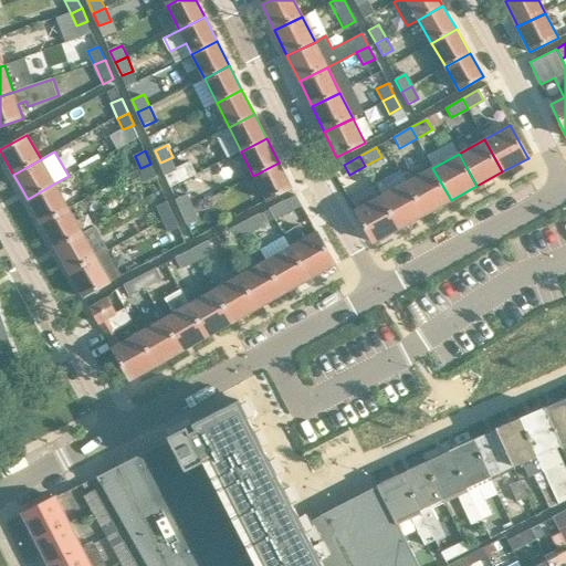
[(173,157),(160,163),(171,187),(196,175),(190,164),(178,170),(173,157)]
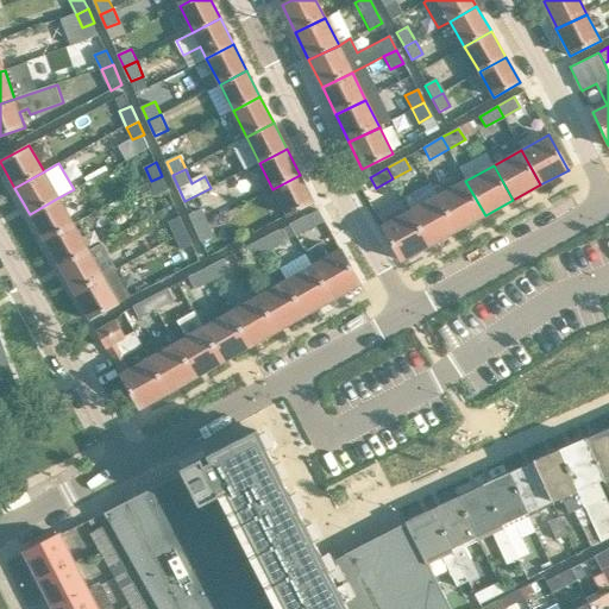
[(313,201),(300,175),(272,189),(287,215),(313,201)]
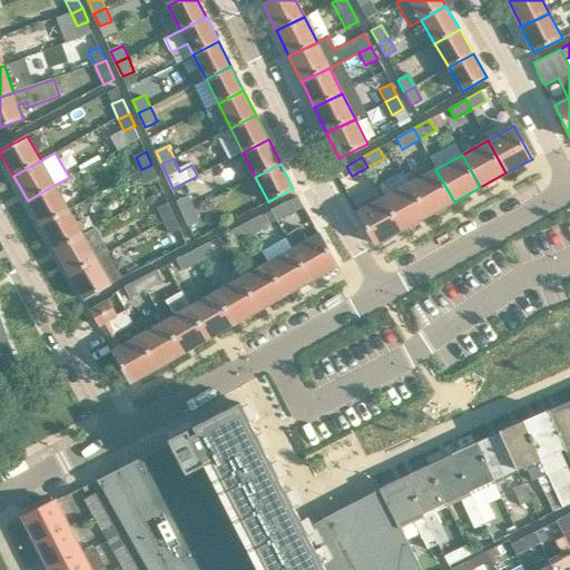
[(151,165),(141,169),(147,183),(158,177),(151,165)]
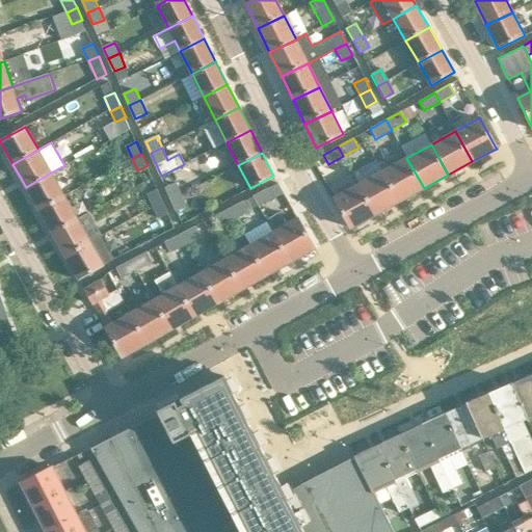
[(399,202),(424,188),(406,158),(382,171),(399,202)]
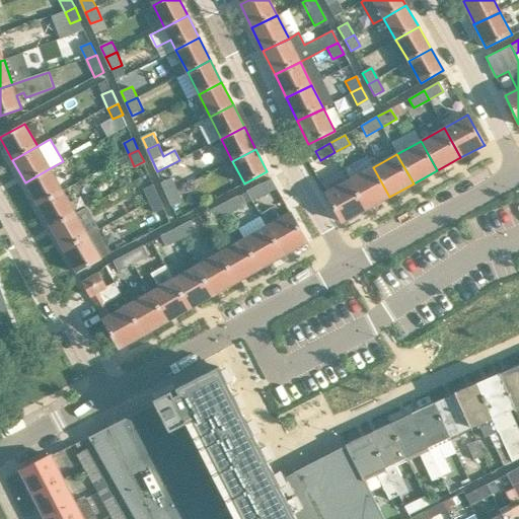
[(373,167),(350,179),(366,210),(389,197),(373,167)]
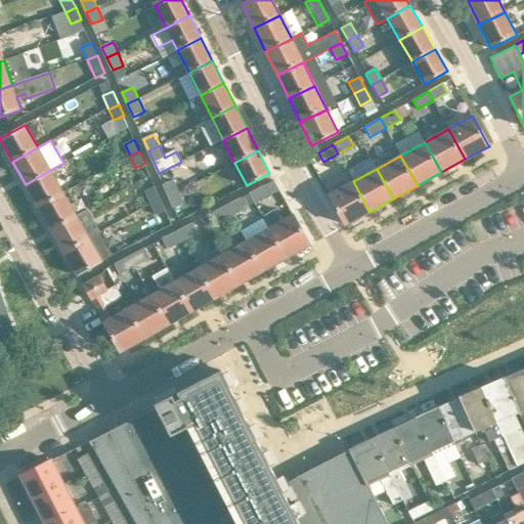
[(29,189),(39,207),(63,192),(50,170),(26,184),(29,189)]
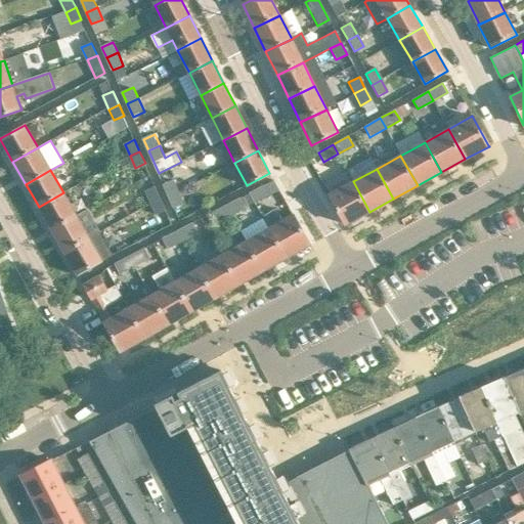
[(169,197),(180,191),(175,180),(164,185),(169,197)]
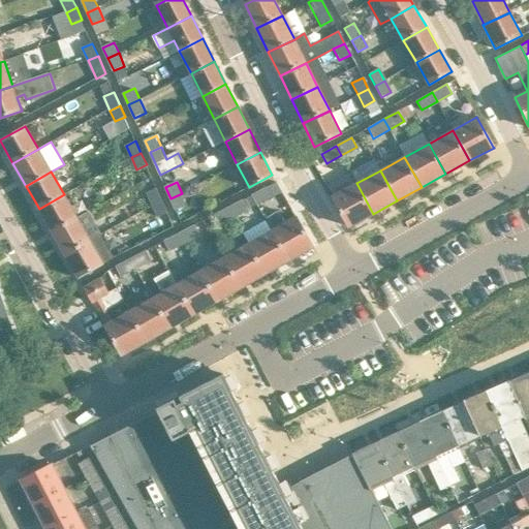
[(349,226),(373,214),(356,183),(332,196),(349,226)]
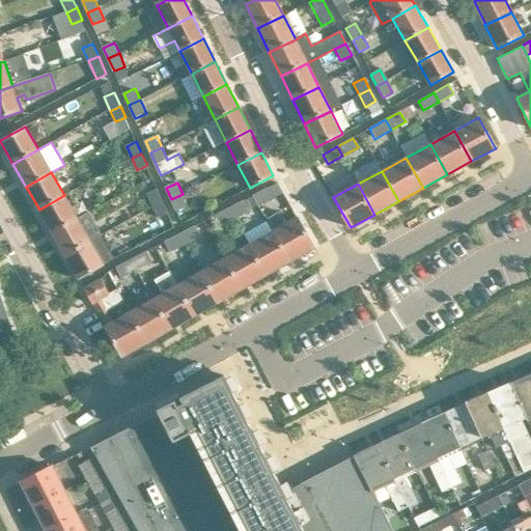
[(269,187),(252,196),(259,208),(276,199),(269,187)]
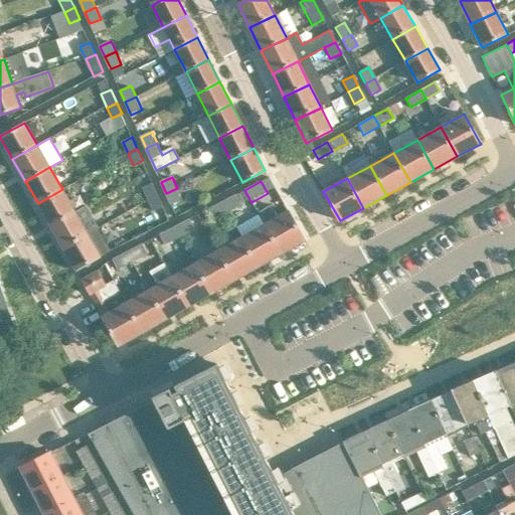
[(153,184),(144,188),(149,200),(158,196),(153,184)]
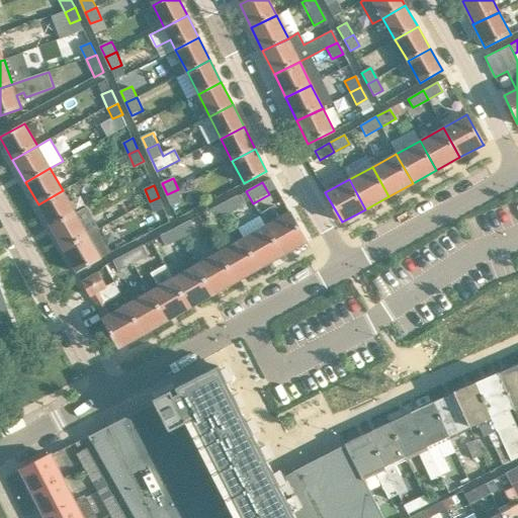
[(178,189),(167,194),(173,206),(183,201),(178,189)]
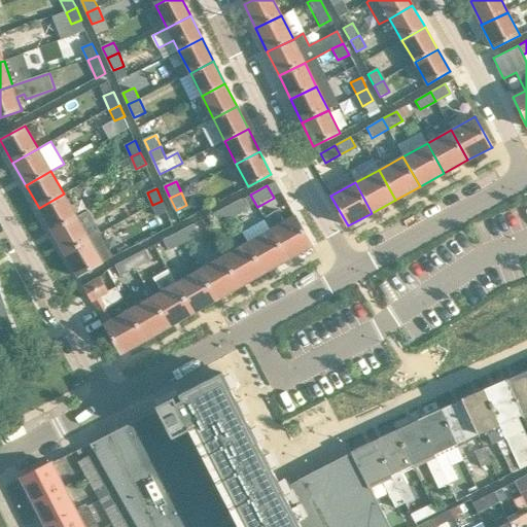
[(39,208),(51,232),(77,217),(64,194),(39,208)]
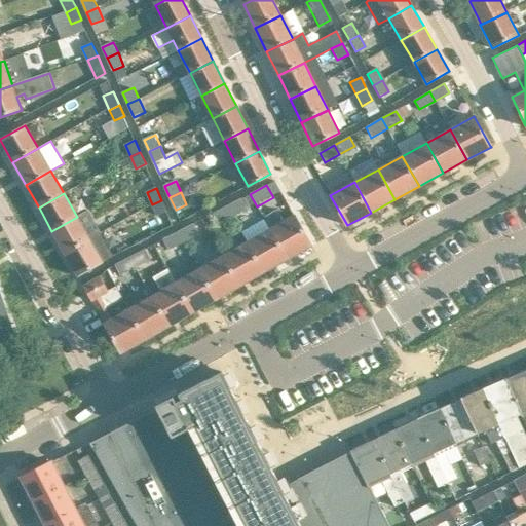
[(242,198),(227,207),(233,218),(249,211),(242,198)]
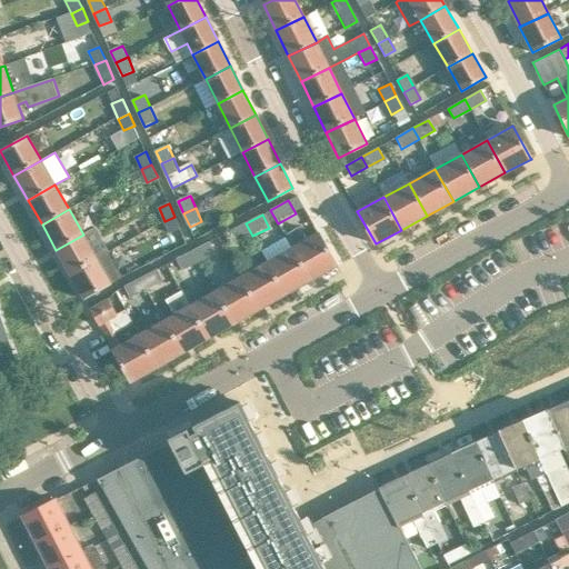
[(181,229),(175,217),(165,221),(170,235),(181,229)]
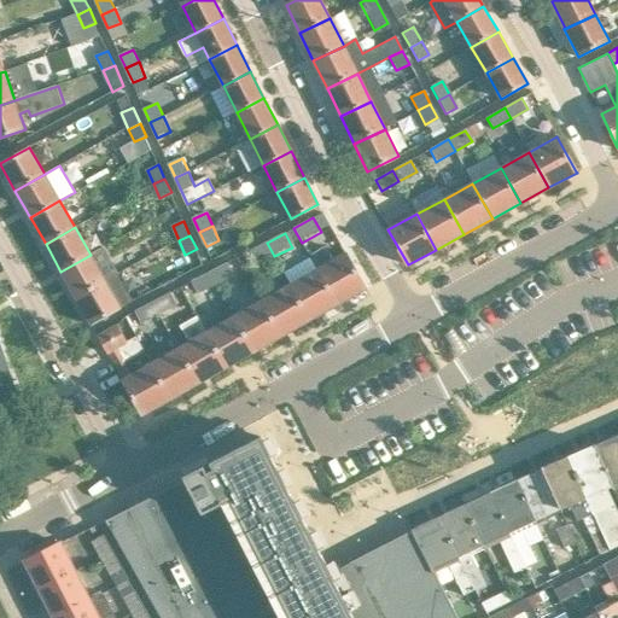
[(256,266),(274,256),(267,243),(250,252),(256,266)]
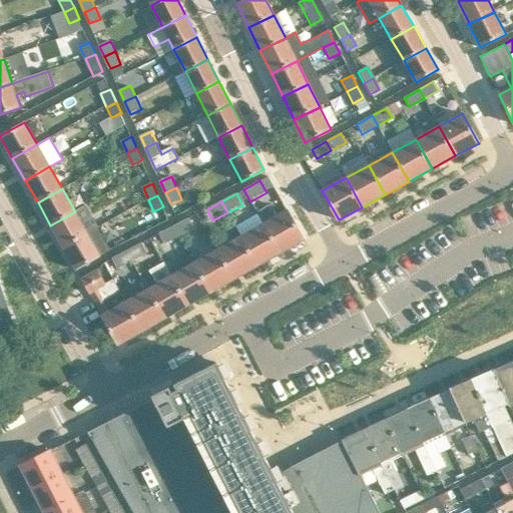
[(63,247),(88,233),(100,226),(87,204),(75,211),(50,225),(63,247)]
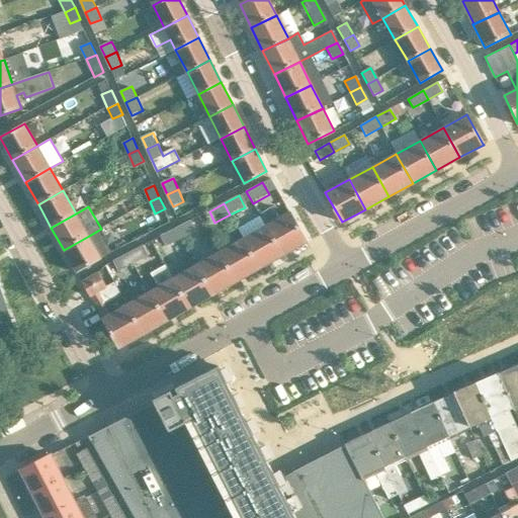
[(272,206),(261,212),(266,222),(264,223),(266,226),(283,255),(283,254),(304,243),(307,242),(296,224),(289,212),(278,219),(272,206)]
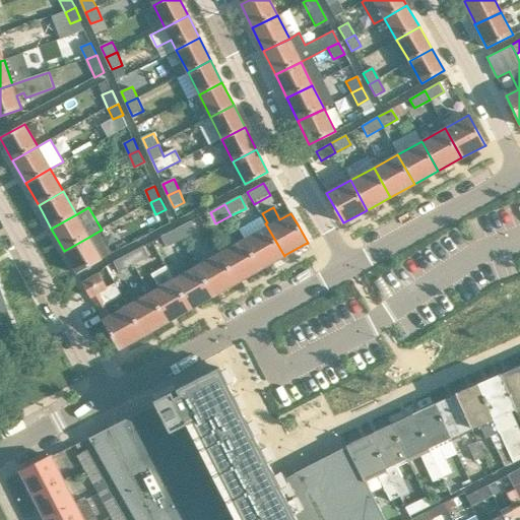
[(192,221),(177,230),(183,240),(198,233),(192,221)]
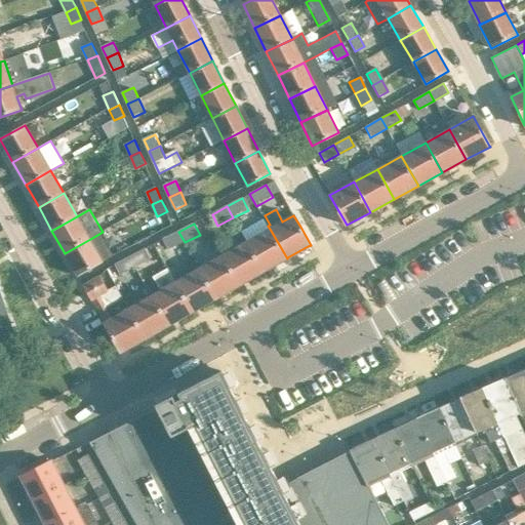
[(264,272),(287,258),(270,229),(246,242),(264,272)]
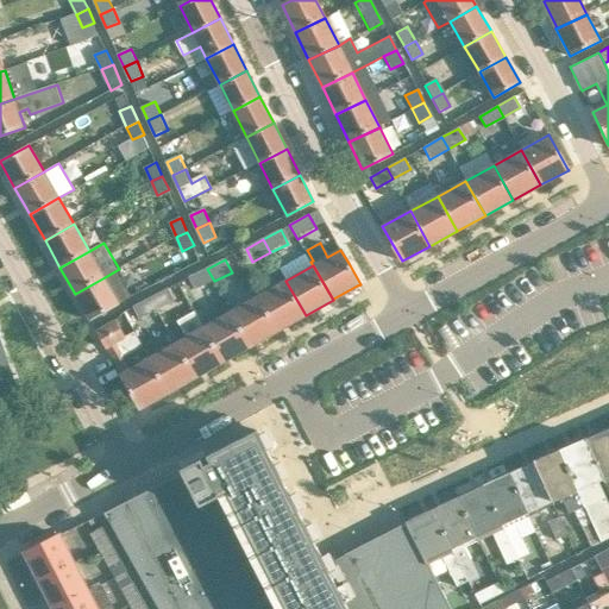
[(196,290),(214,281),(207,269),(189,278),(196,290)]
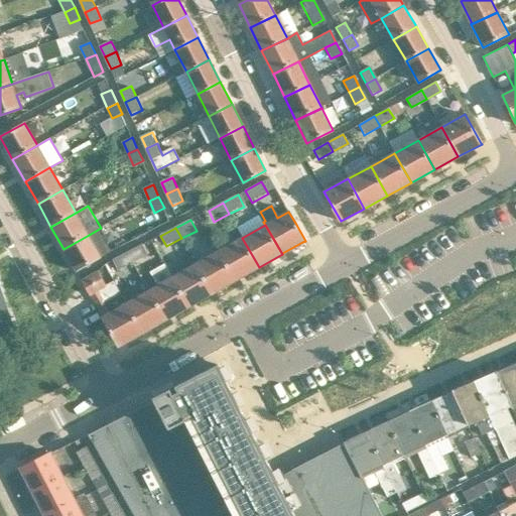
[(101,257),(89,235),(63,249),(76,271),(101,257)]
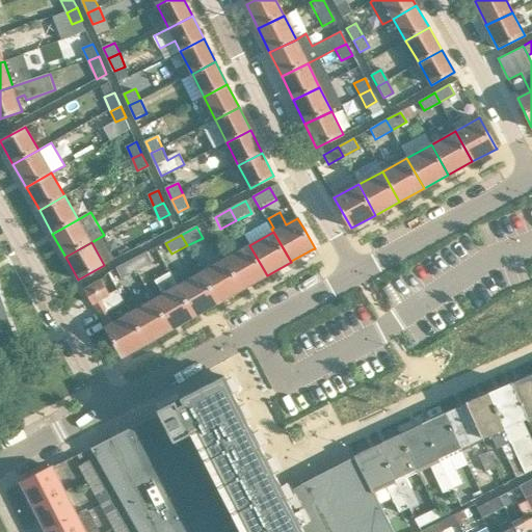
[(249,245),(225,259),(242,289),(267,275),(249,245)]
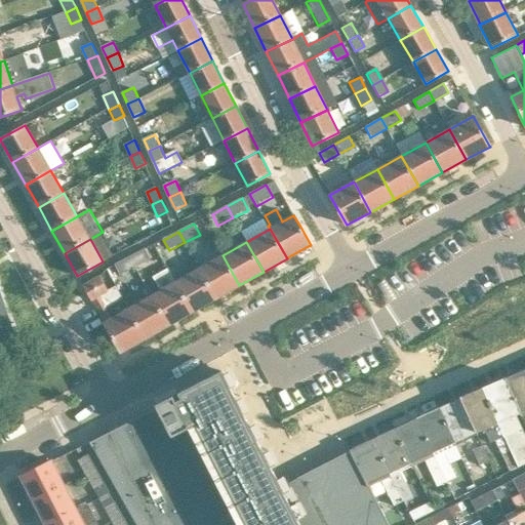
[(146,248),(130,256),(136,268),(152,259),(146,248)]
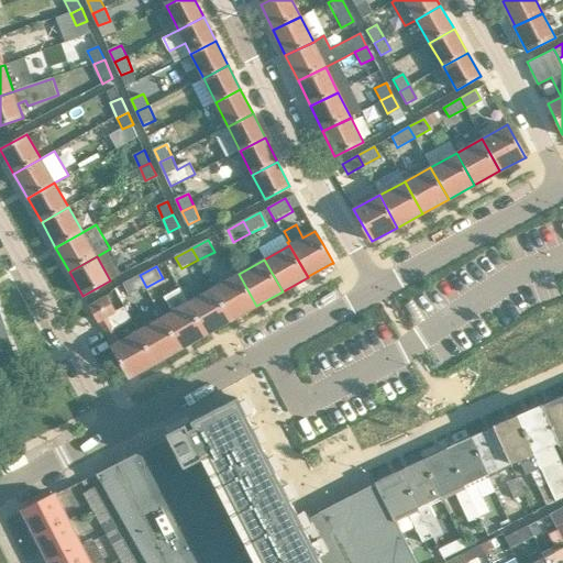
[(231,320),(256,306),(239,274),(213,288),(231,320)]
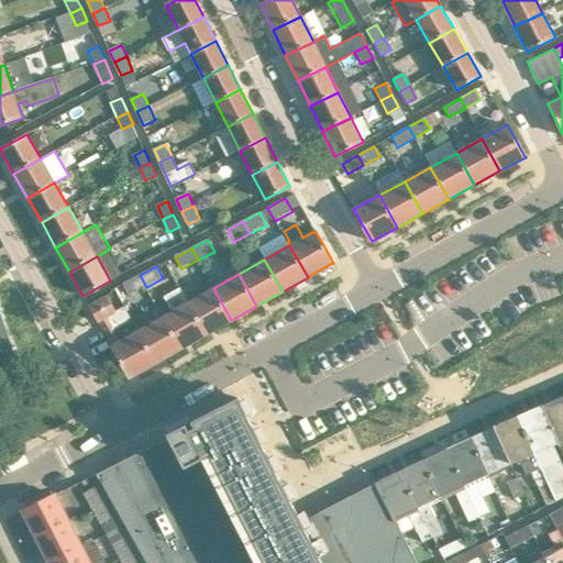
[(130,295),(146,287),(140,275),(124,284),(130,295)]
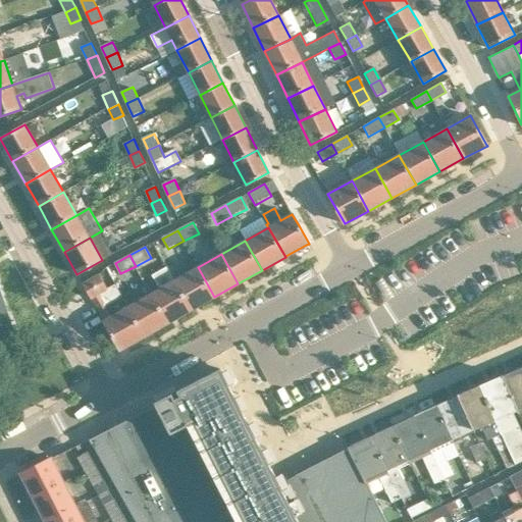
[(159,290),(151,295),(167,323),(191,310),(174,280),(167,267),(152,275),(159,290)]
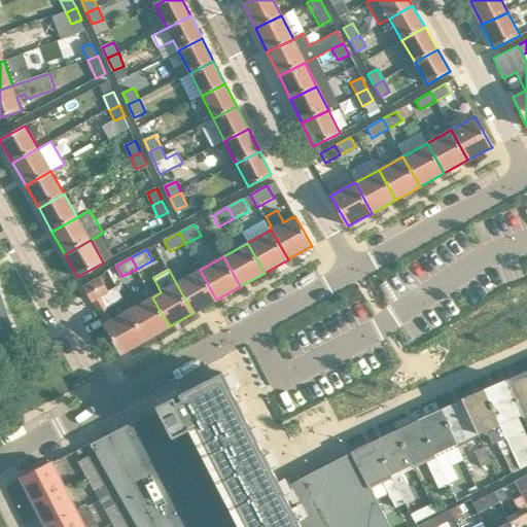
[(216,300),(200,270),(176,283),(192,313),(216,300)]
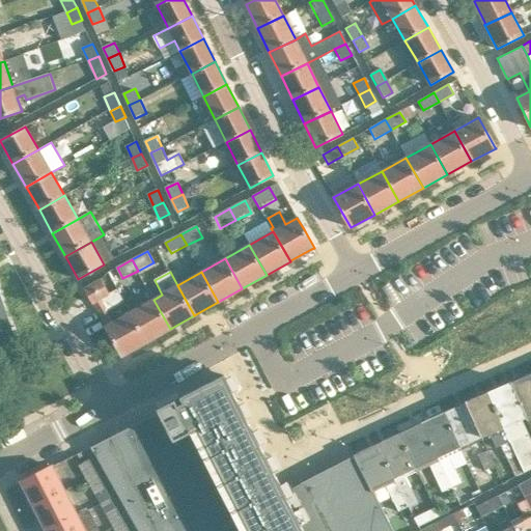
[(92,304),(93,303),(110,295),(102,278),(101,279),(84,288),(92,304)]
